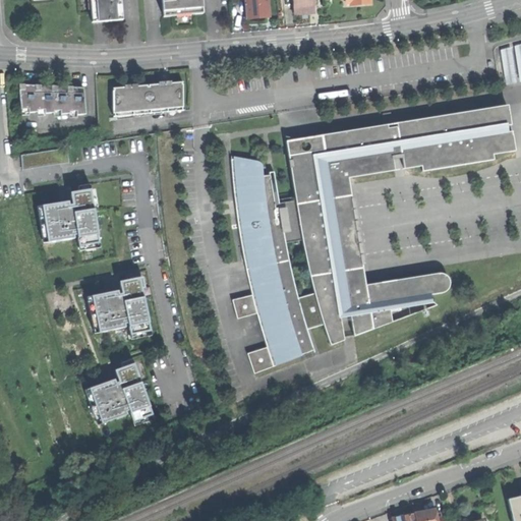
[(104,22),(120,20),(118,0),(87,0),(89,23),(104,22)]
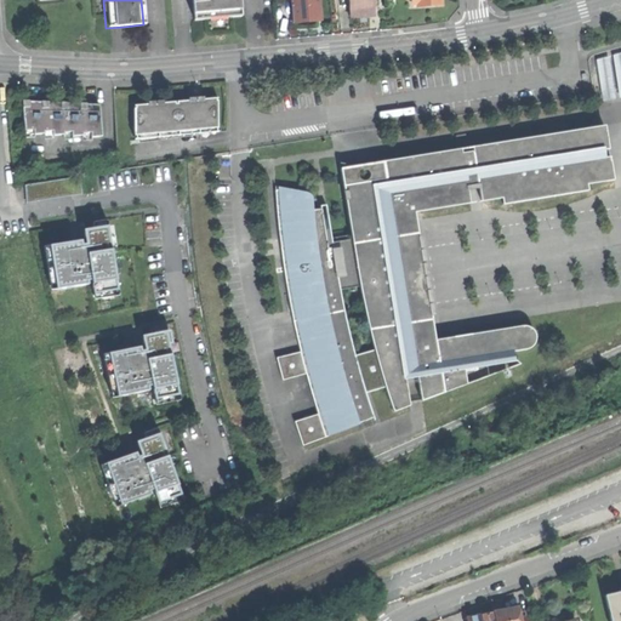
[(214,20),(238,18),(237,0),(189,0),(192,22),(214,20)]
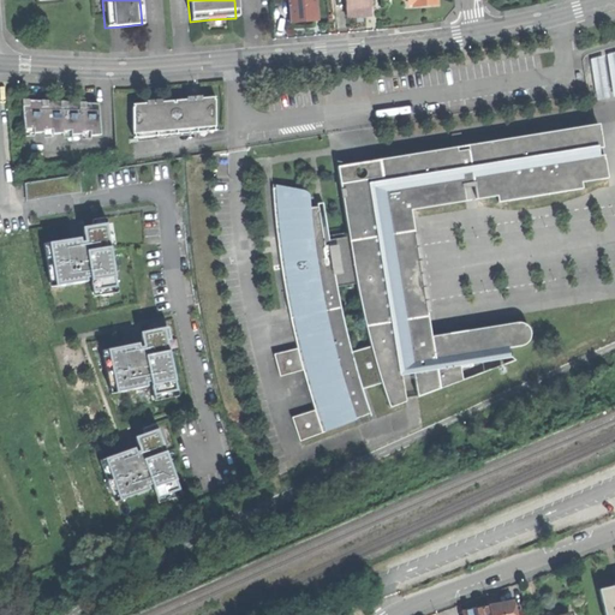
[(286,0),(288,21),(300,21),(311,19),(309,0),(286,0)]
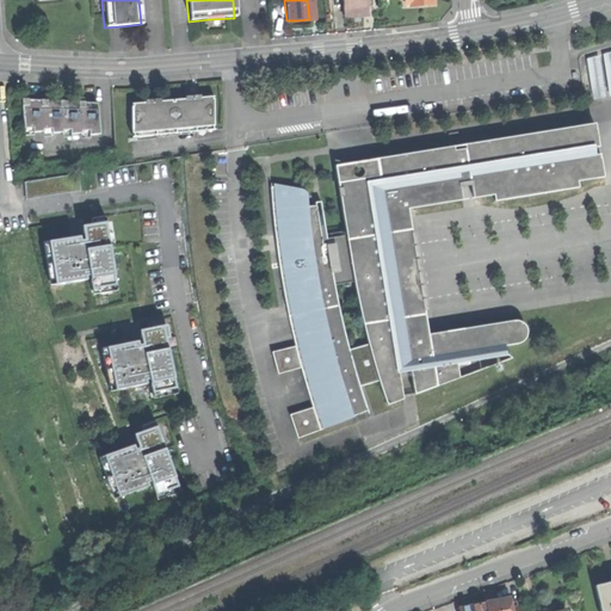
[(356,17),(366,16),(364,0),(340,0),(343,18),(356,17)]
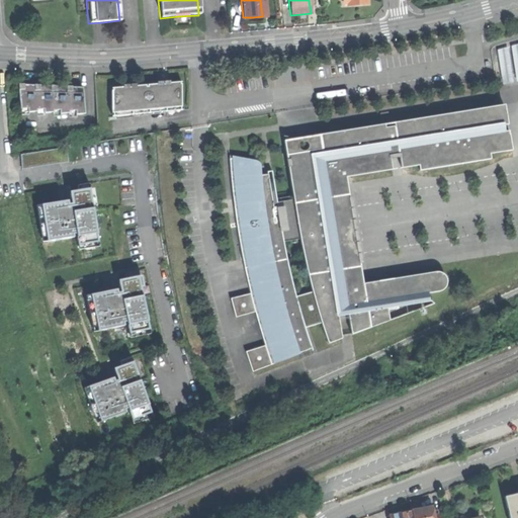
[(517,38),(492,49),(497,80),(517,75),(517,38)]
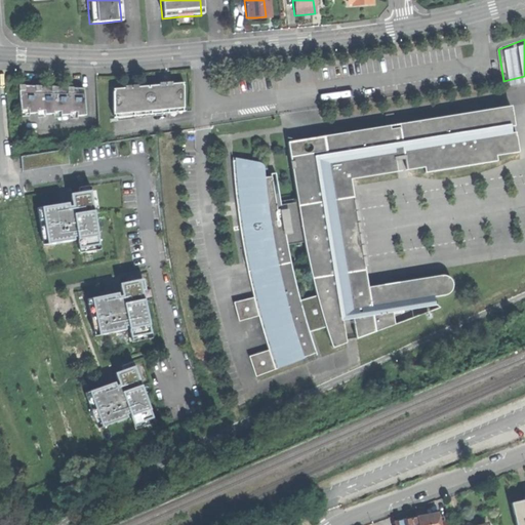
[(114,89),(115,115),(186,109),(184,83),(171,84),(171,85),(169,85),(167,85),(167,84),(165,84),(165,85),(162,86),(161,85),(151,86),(151,88),(149,88),(149,86),(147,86),(136,87),(136,88),(134,88),(133,88),(133,87),(131,87),(131,89),(127,89),(127,88),(121,88),(114,89)]
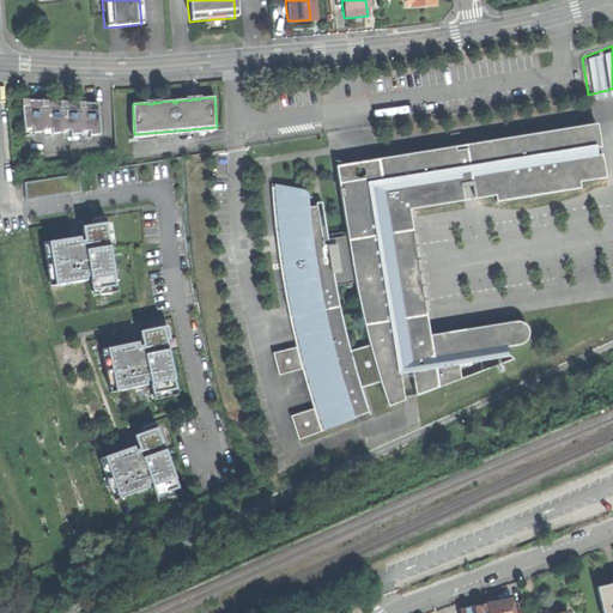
[(24,104),(26,128),(35,128),(35,132),(46,131),(46,129),(54,128),(54,133),(65,132),(65,131),(73,129),(73,134),(83,133),(83,131),(91,131),(91,135),(102,134),(99,103),(93,103),(86,103),(86,107),(82,107),(82,102),(74,102),(67,102),(67,107),(62,107),(62,102),(54,101),(48,101),(48,105),(43,105),(43,101),(36,101),(30,99),(30,104),(24,104)]
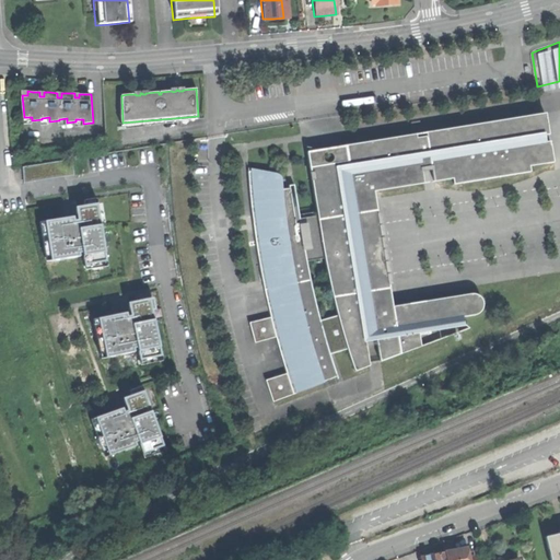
[(374,190),(378,190),(380,190),(380,191),(424,184),(421,168),(431,167),(433,182),(454,178),(455,183),(453,183),(453,185),(531,173),(531,171),(528,171),(527,166),(553,163),(550,141),(545,142),(544,136),(541,118),(540,115),(426,133),(427,137),(417,138),(417,135),(370,142),(346,147),(348,162),(338,164),(337,158),(335,154),(331,152),(306,148),(306,149),(310,149),(311,150),(312,153),(307,153),(312,175),(313,175),(314,179),(312,181),(318,217),(301,220),(295,185),(289,186),(290,189),(283,190),(282,182),(280,177),(278,175),(252,170),(252,173),(251,173),(249,168),(248,168),(257,241),(265,281),(277,279),(281,296),(270,300),(275,318),(252,324),(256,345),(280,339),(290,374),(268,382),(275,404),(326,384),(326,382),(338,377),(339,380),(340,380),(331,356),(349,350),(357,372),(371,366),(368,341),(378,339),(382,362),(410,351),(469,329),(464,324),(464,317),(477,314),(480,312),(482,308),(482,304),(481,300),(479,296),(476,295),(471,294),(403,306),(395,308),(382,312),(378,314),(376,312),(357,194),(374,190)]
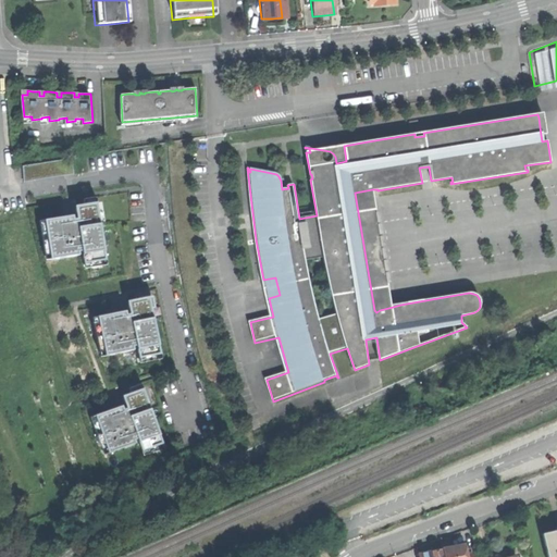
[(72,160),(23,164),(24,178),(73,174),(72,160)]
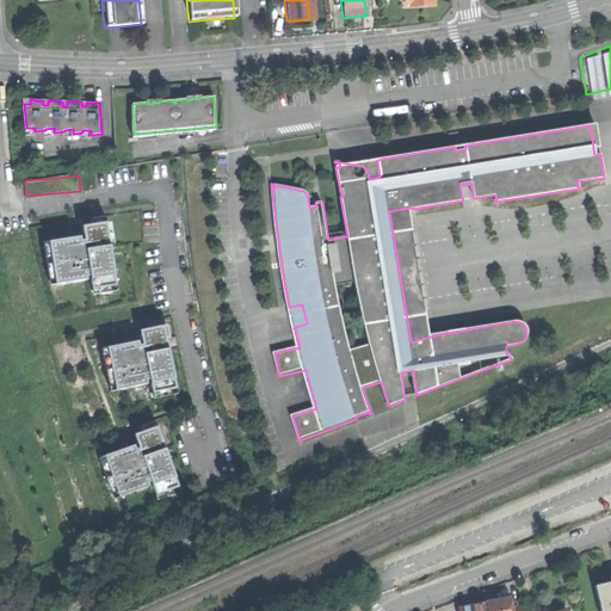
[(412,222),(408,208),(389,211),(411,340),(413,343),(417,340),(431,337),(429,322),(418,323),(417,315),(426,314),(413,230),(402,233),(401,224),(412,222)]
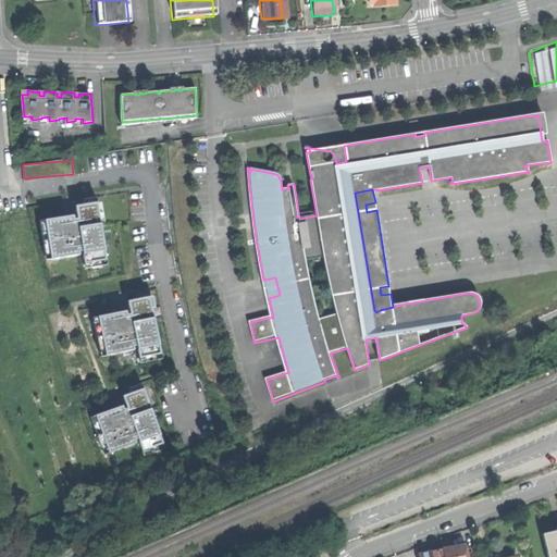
[(96,202),(74,207),(75,215),(40,222),(47,263),(84,256),(86,268),(108,264),(96,202)]
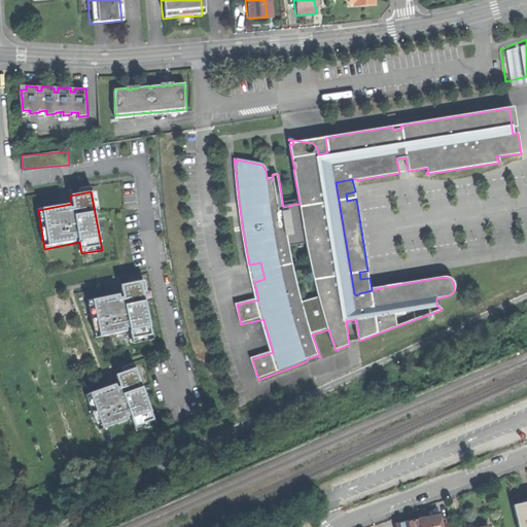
[(356,199),(355,191),(346,194),(347,201),(356,199)]
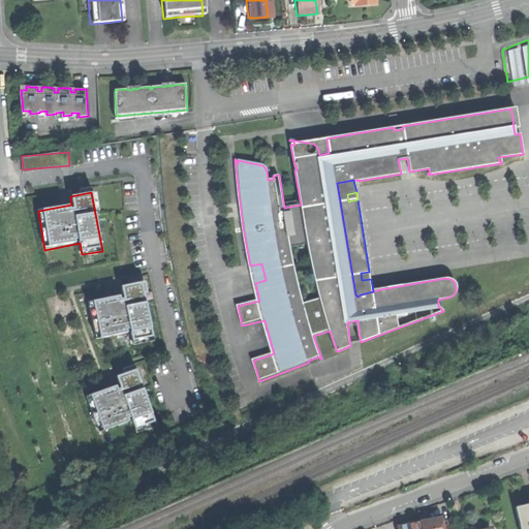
[(371,279),(369,272),(361,273),(362,280),(371,279)]
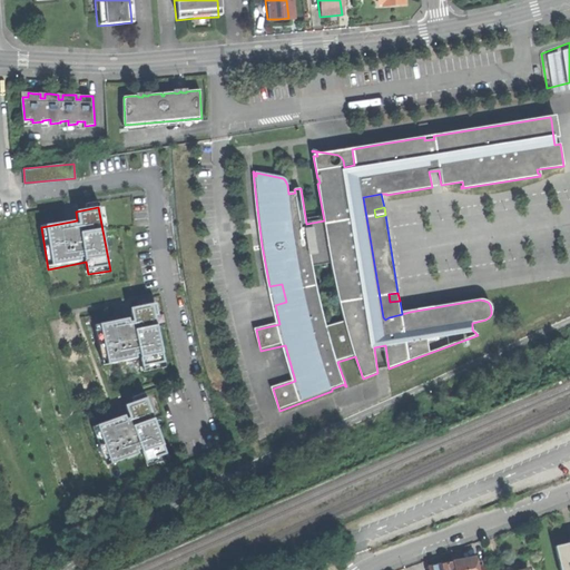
[(155,304),(133,308),(134,318),(97,325),(105,365),(141,360),(146,371),(167,366),(155,304)]
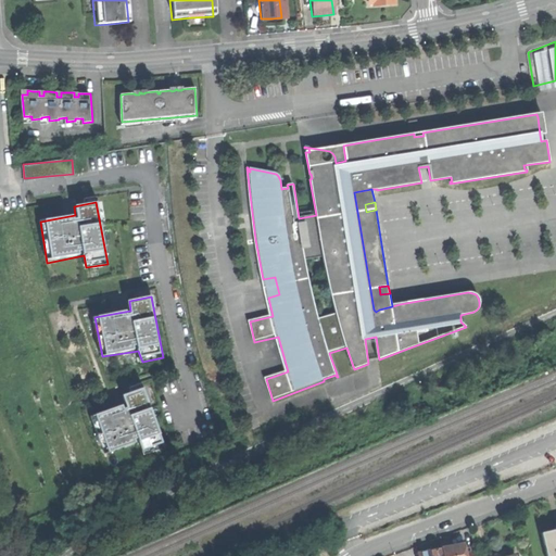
[(142,389),(124,395),(126,405),(96,415),(110,455),(141,443),(144,455),(166,449),(142,389)]
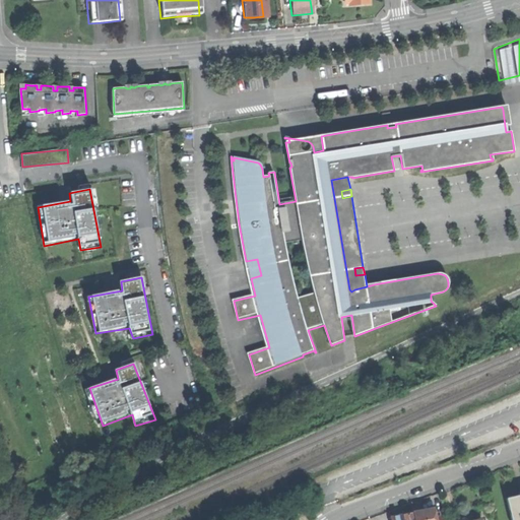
[(519,519),(519,495),(507,498),(511,519),(519,519)]
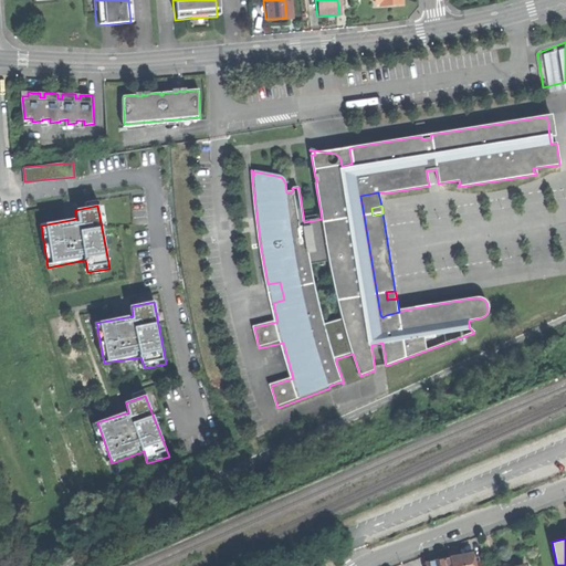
[(461,557),(449,561),(450,565),(478,565),(478,559),(474,561),(472,555),(461,557)]
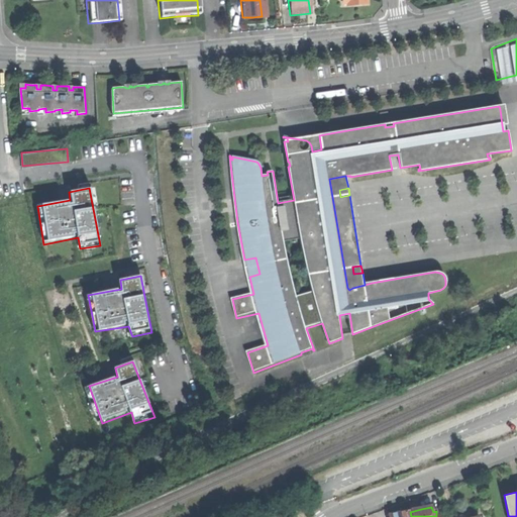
All buildings are outlined.
